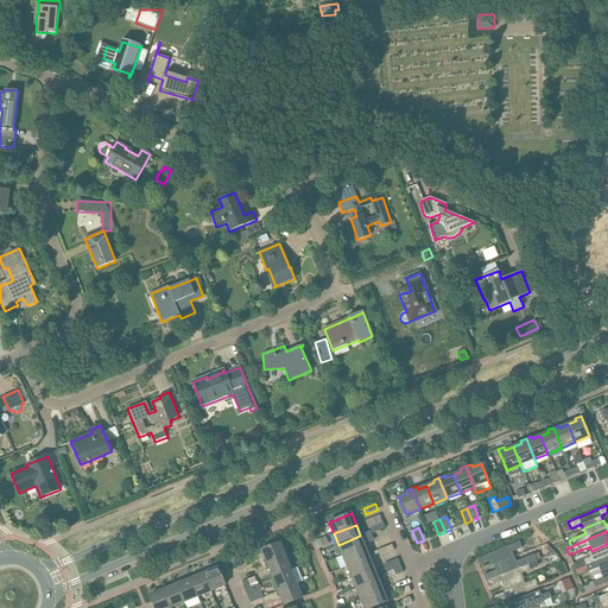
[(343,556),(365,546),(360,536),(339,545),(343,556)]
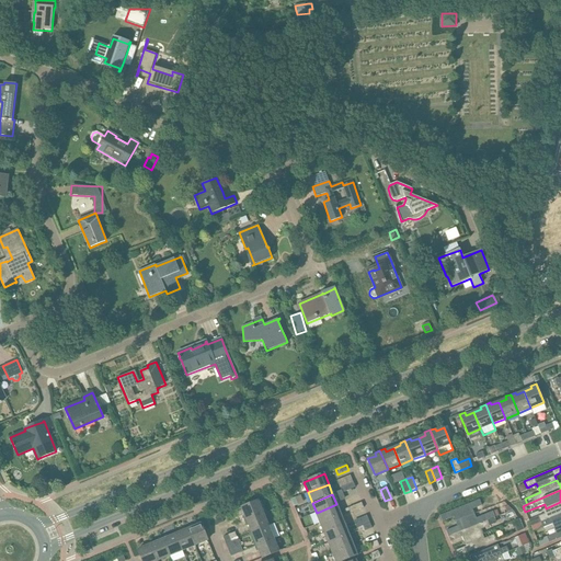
[(294,499),(292,500),(295,506),(304,503),(300,495),(297,497),(294,499)]
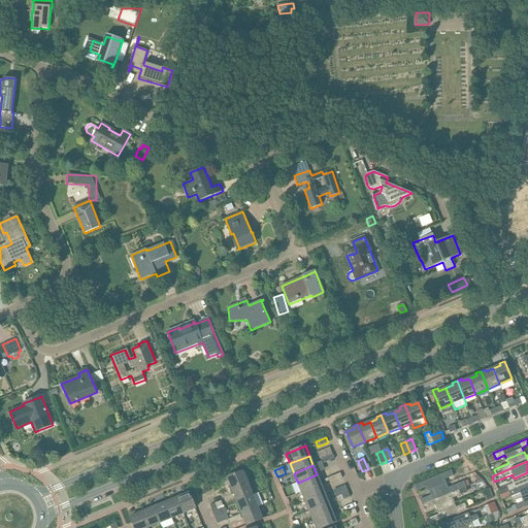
[(447,484),(444,480),(454,475),(452,470),(415,486),(417,491),(427,487),(429,491),(447,484)]
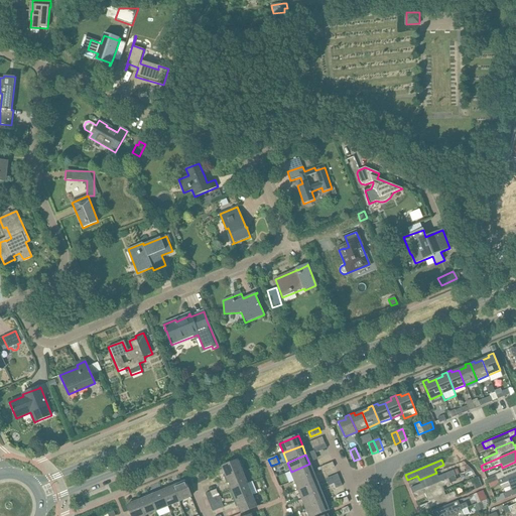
[(242,473),(238,461),(237,461),(223,467),(225,474),(223,475),(225,480),(242,473)]
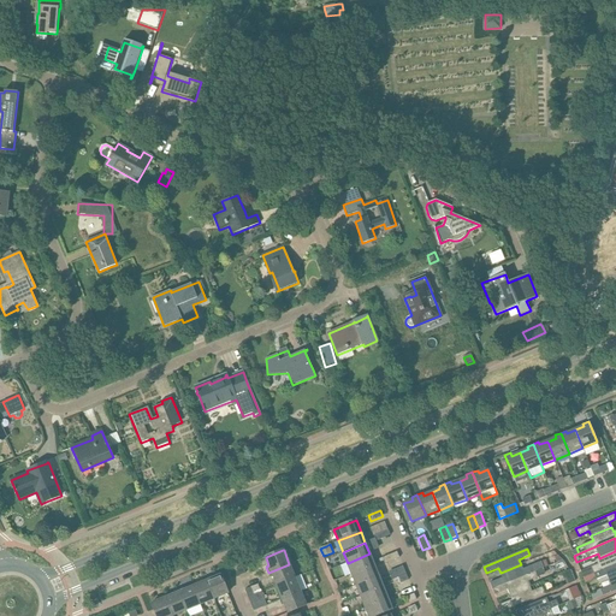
[(615,551),(596,560),(598,564),(581,572),(581,574),(584,578),(594,574),(615,564),(615,551)]
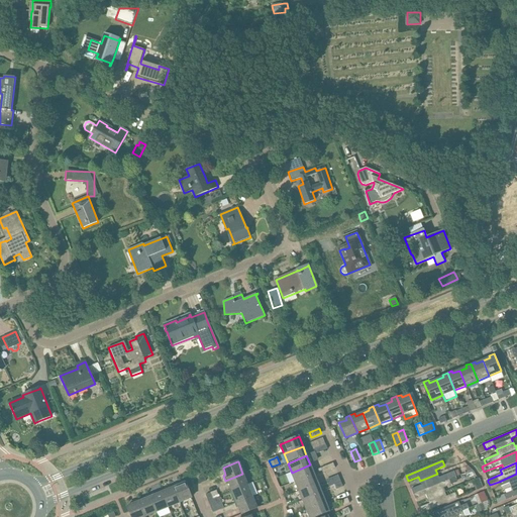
[(295,482),(314,475),(310,464),(292,473),(295,482)]
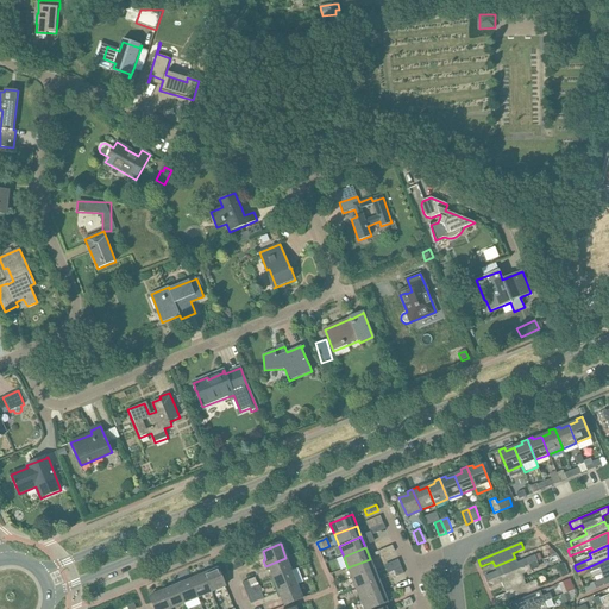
[(518,562),(527,558),(523,550),(514,553),(518,562)]
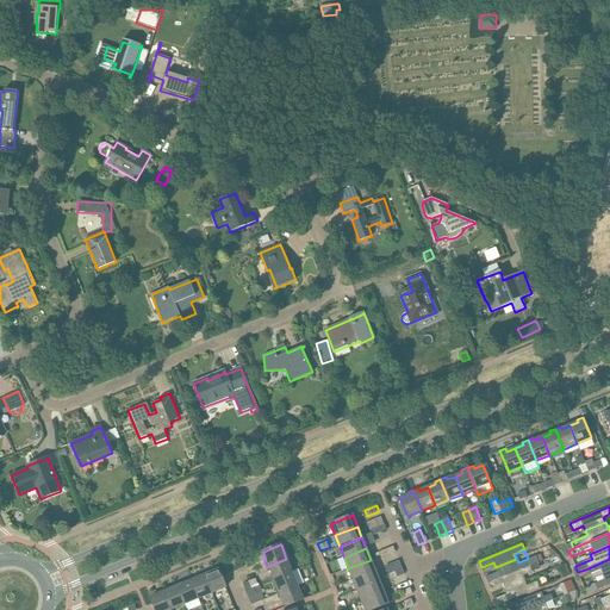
[(516,559),(496,567),(498,572),(485,577),(487,584),(539,562),(536,556),(518,564),(516,559)]
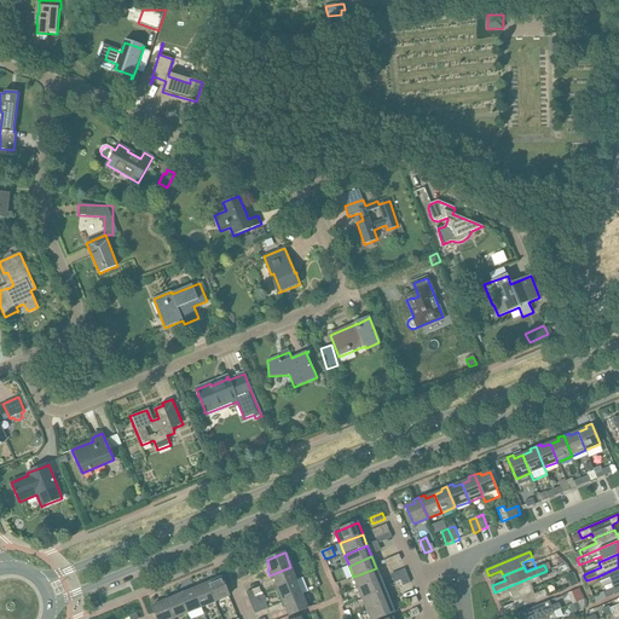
[(278,588),(296,580),(290,567),(270,576),(272,580),(275,579),(278,588)]
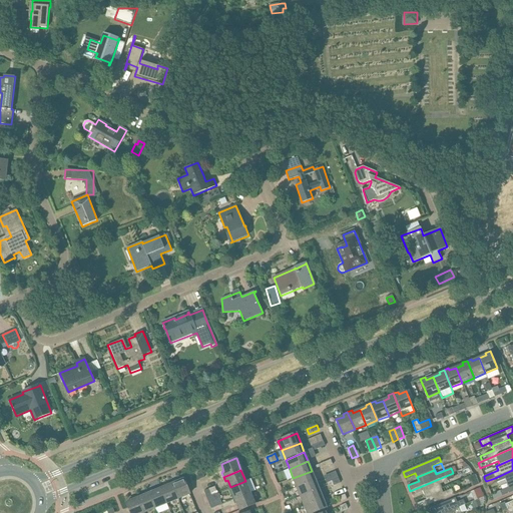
[(507,483),(512,480),(512,470),(495,478),(497,483),(505,479),(507,483)]
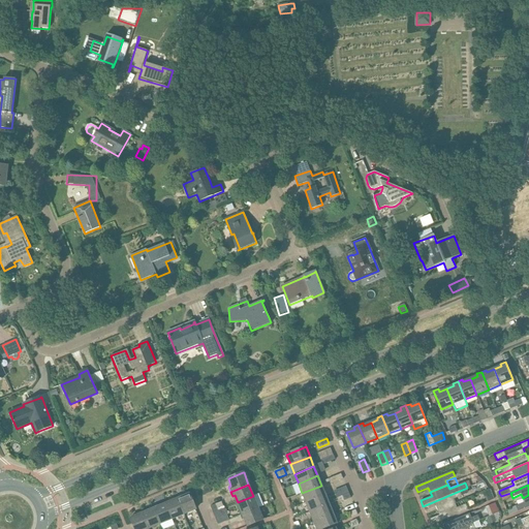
[(306,503),(325,495),(321,486),(302,493),(306,503)]
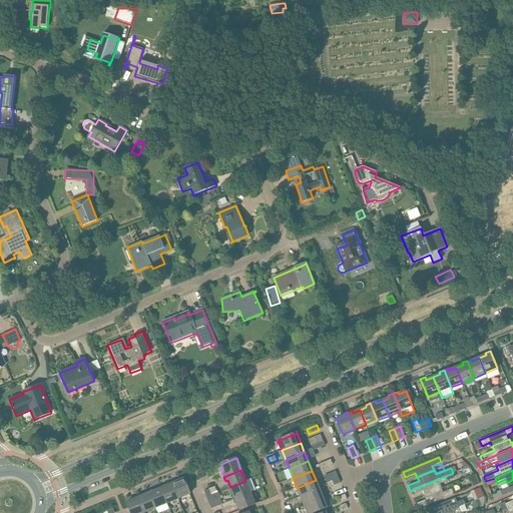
[(453,473),(410,491),(412,496),(423,491),(424,496),(442,488),(440,484),(455,478),(453,473)]
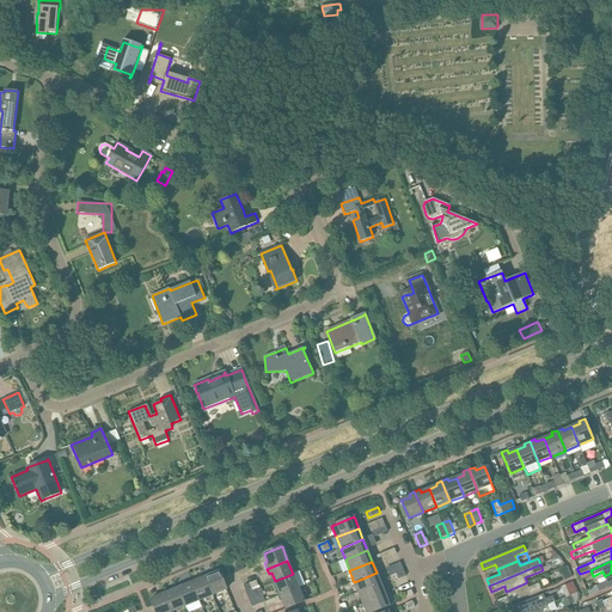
[(227,589),(222,579),(220,571),(210,575),(210,573),(204,574),(213,595),(227,589)]
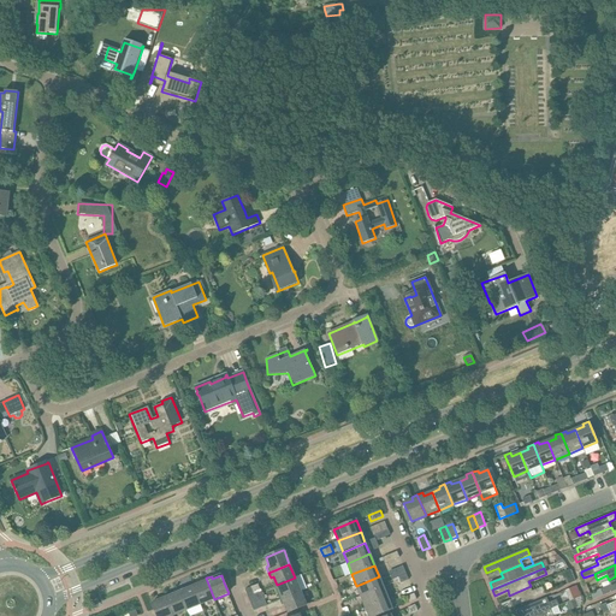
[(295,578),(277,585),(280,593),(278,594),(279,600),(301,592),(307,588),(301,575),(295,578)]
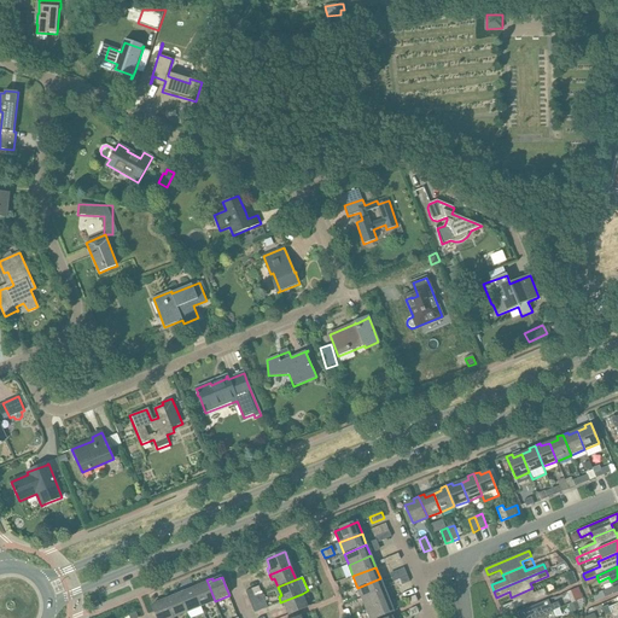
[(362,599),(384,589),(380,578),(357,588),(362,599)]
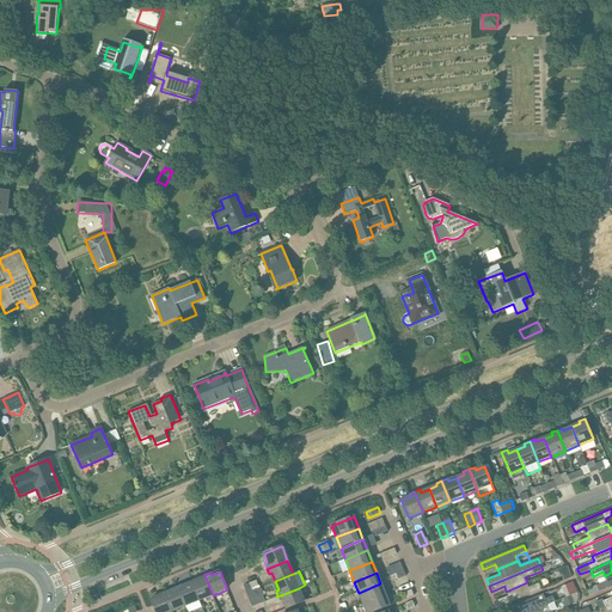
[(597,586),(586,591),(589,597),(611,586),(611,573),(605,576),(607,581),(597,586)]
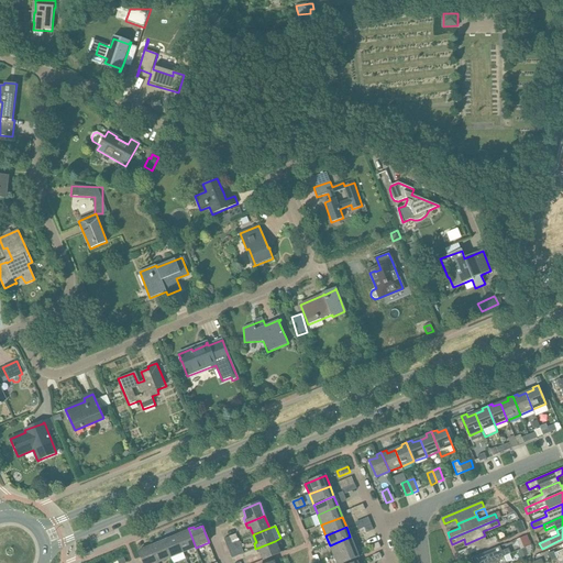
[(183,552),(196,548),(188,528),(183,530),(184,533),(176,537),(183,552)]
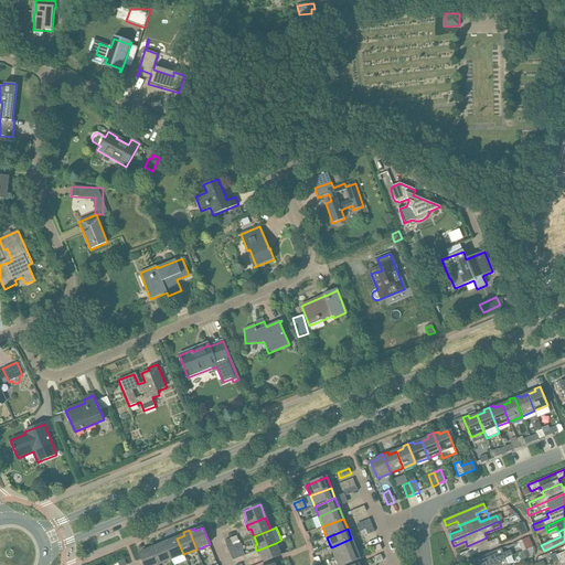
[(460,561),(500,545),(498,539),(488,543),(487,537),(467,546),(469,551),(458,555),(460,561)]
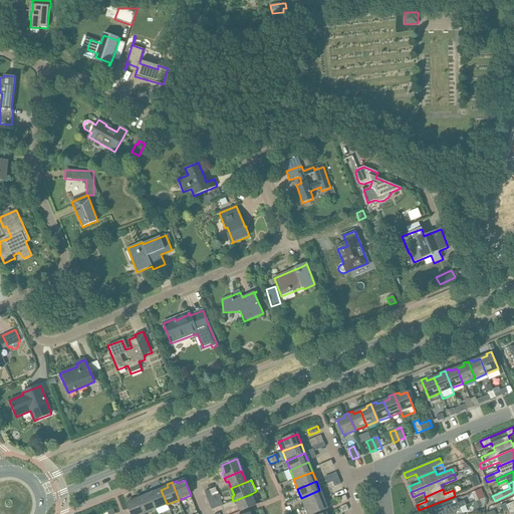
[(156,509),(167,504),(161,490),(155,492),(154,490),(149,492),(156,509)]
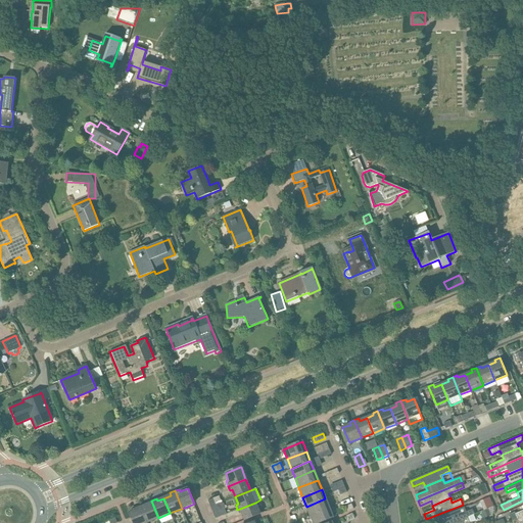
[(311,516),(329,508),(325,498),(306,507),(311,516)]
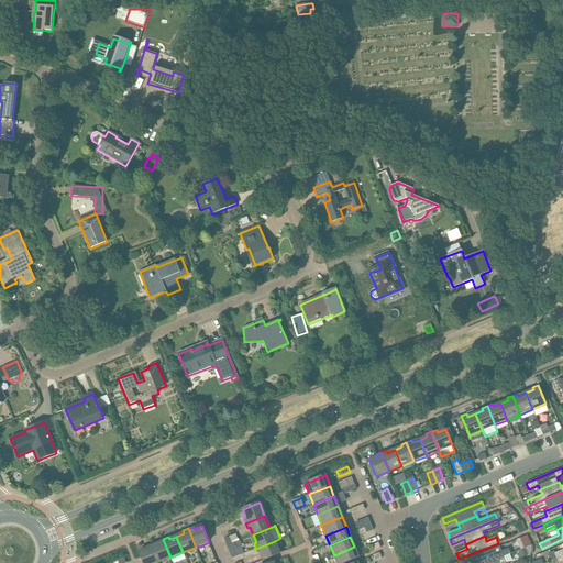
[(158,562),(170,558),(163,539),(157,541),(158,543),(152,547),(158,562)]
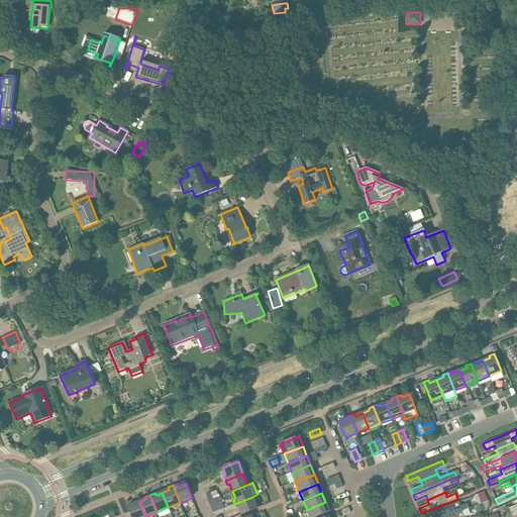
[(257,508),(252,497),(234,504),(236,508),(239,507),(242,514),(257,508)]
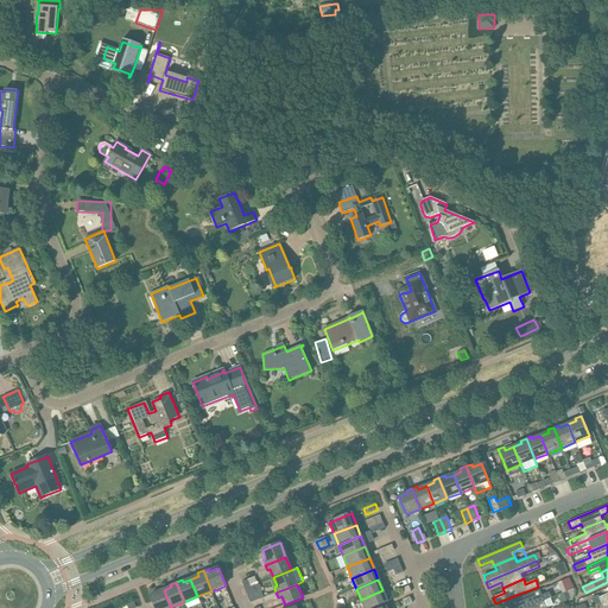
[(170,607),(171,607),(164,590),(163,587),(157,589),(158,593),(150,596),(153,607),(170,607)]
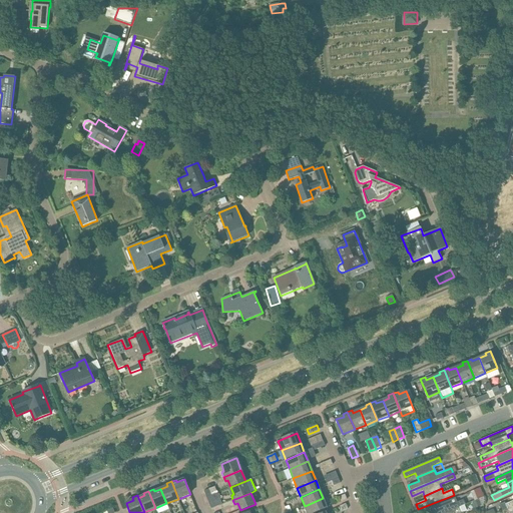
[(508,510),(512,507),(512,495),(512,496),(512,498),(512,500),(501,506),(503,510),(507,509),(508,510)]
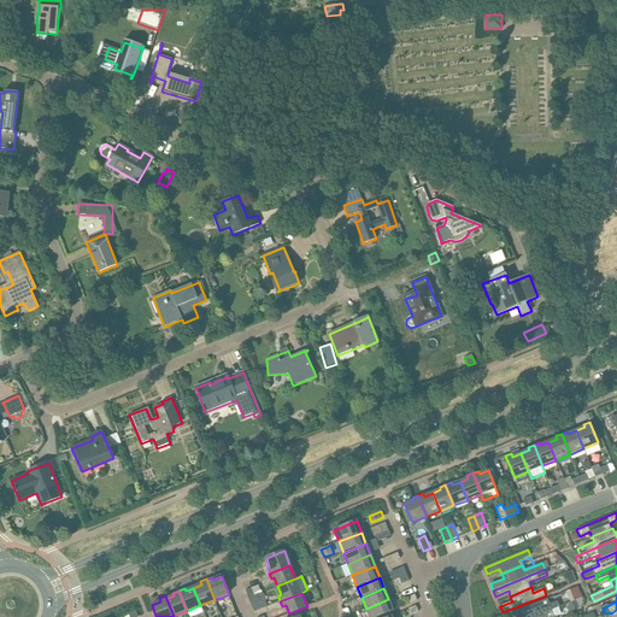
[(369,616),(377,616),(393,611),(388,599),(366,609),(369,616)]
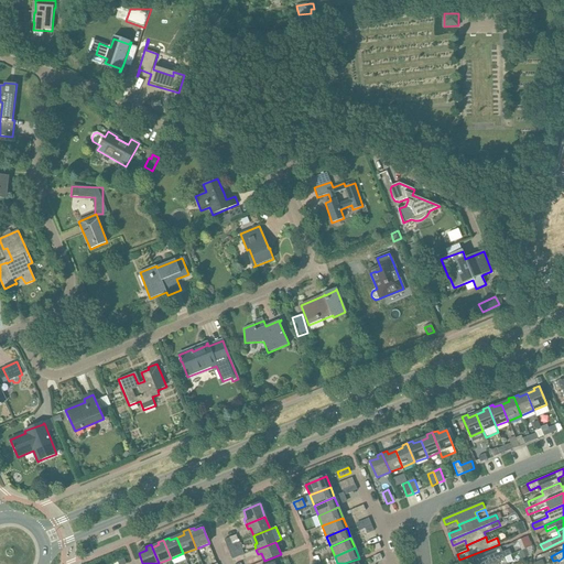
[(489,563),(505,557),(502,552),(494,556),(491,551),(473,559),(475,563),(474,563),(489,563)]
